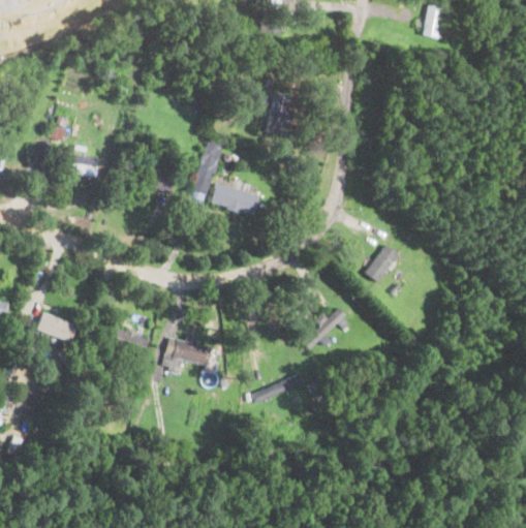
[(267,0),(248,0),(247,6),(267,8),(267,0)]
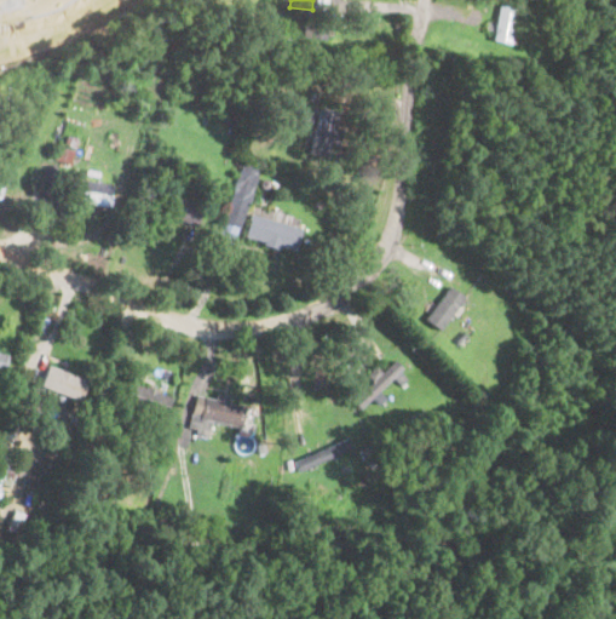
[(520,9),(504,4),(493,39),(510,44),(520,9)]
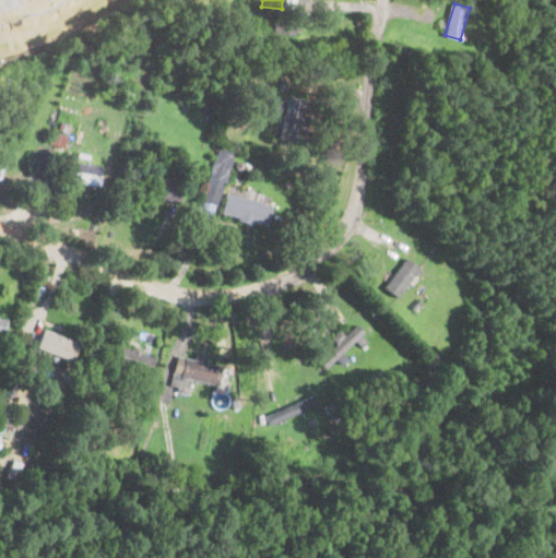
[(300,140),(306,99),(285,97),(280,138),(300,140)]
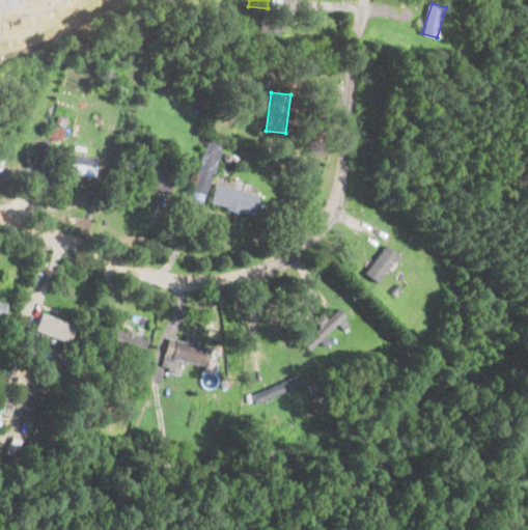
[(67,119),(59,116),(57,123),(50,122),(46,137),(61,141),(67,119)]
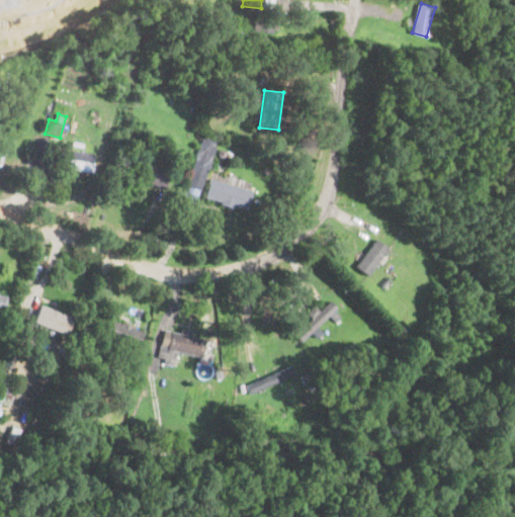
[(195,204),(218,142),(203,137),(181,199),(195,204)]
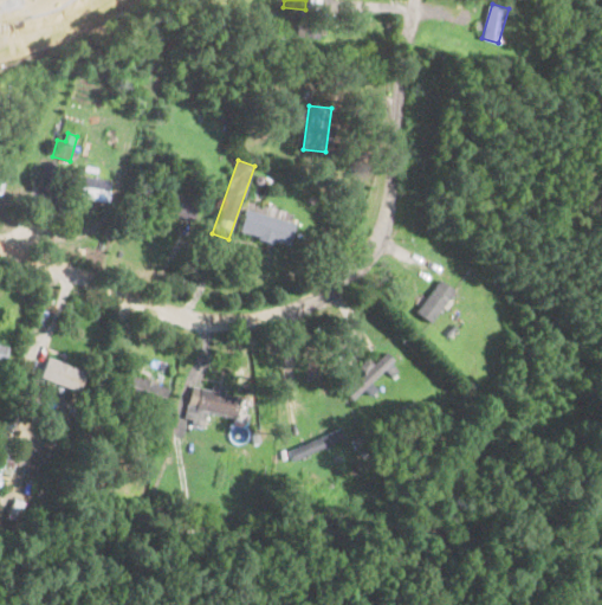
[(111,200),(112,178),(78,177),(77,199),(111,200)]
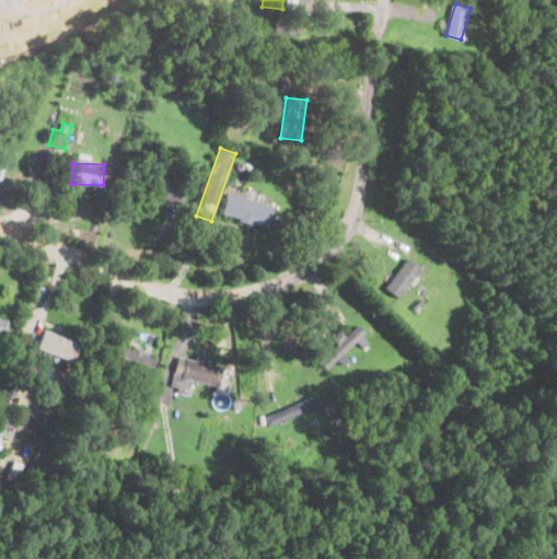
[(184,188),(152,178),(148,194),(178,204),(184,188)]
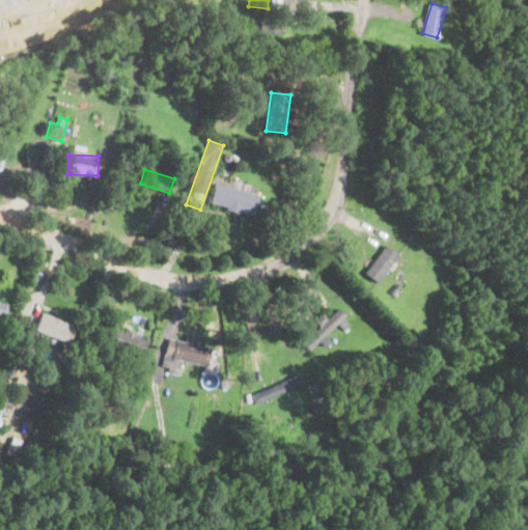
[(253,215),(258,195),(216,184),(211,204),(253,215)]
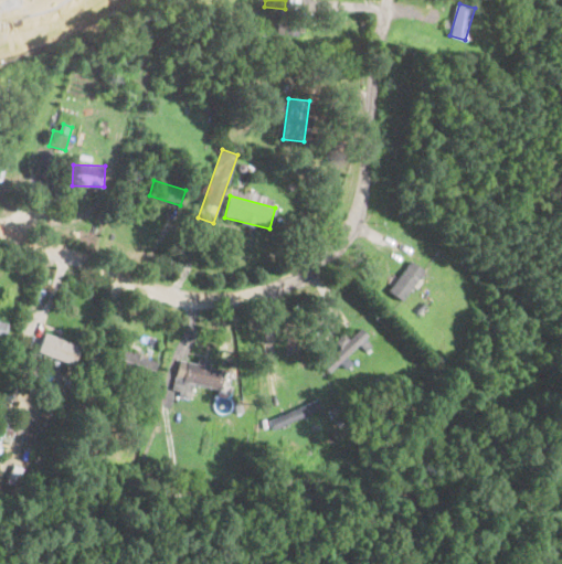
[(389,290),(401,300),(425,273),(412,262),(389,290)]
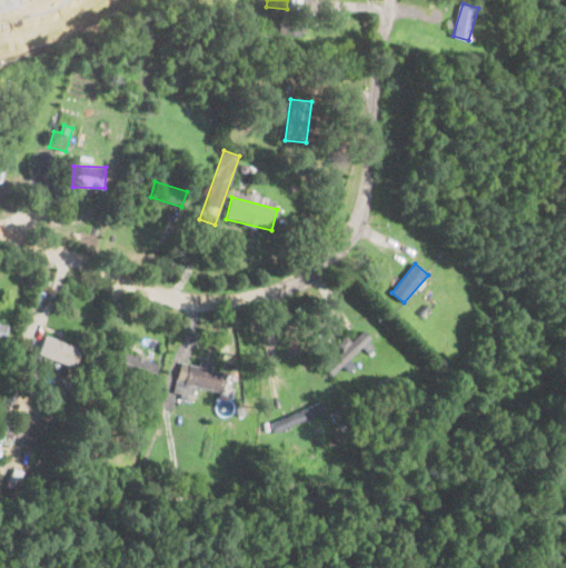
[(0,344),(3,345),(9,327),(0,324),(0,344)]
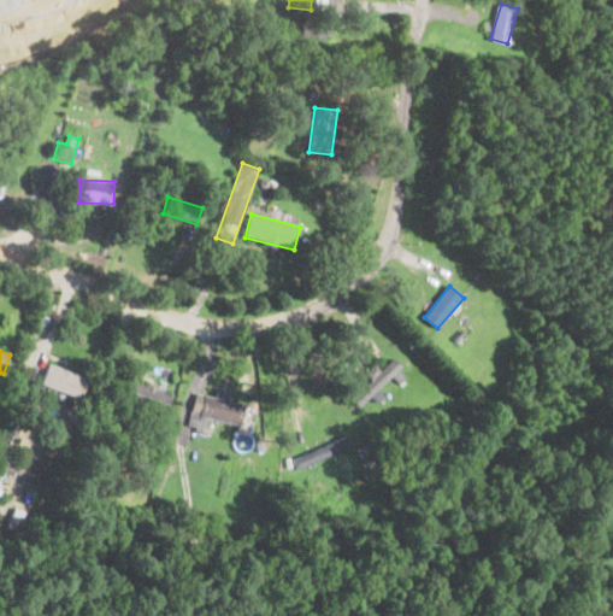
[(367,375),(372,380),(352,400),(361,409),(401,369),(393,361),(382,371),(376,367),(367,375)]
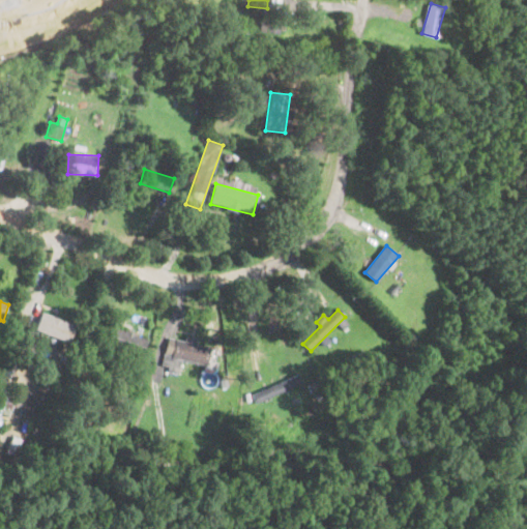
[(37,329),(70,343),(77,325),(44,312),(37,329)]
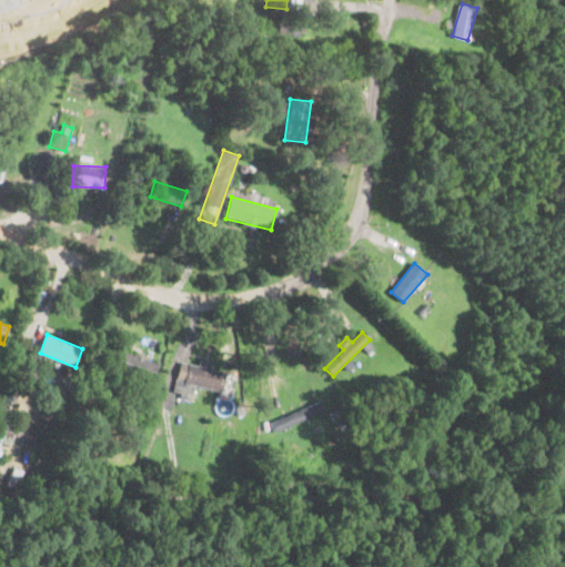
[(158,362),(120,353),(112,383),(149,393),(158,362)]
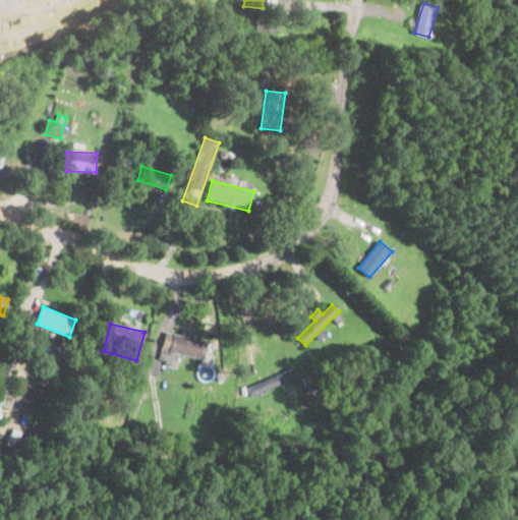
[(206,338),(166,331),(160,363),(177,366),(179,353),(203,356),(206,338)]
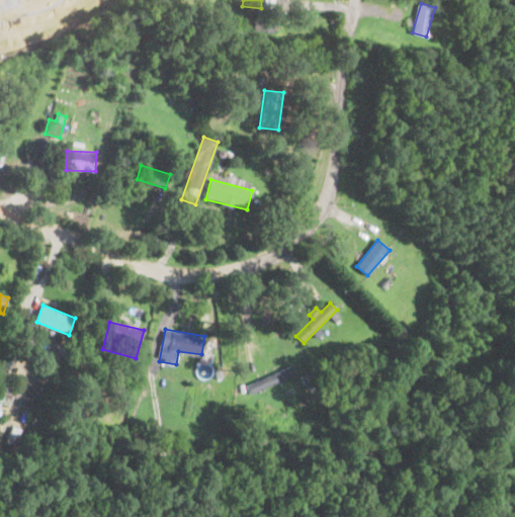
[(296,377),(291,366),(248,386),(253,398),(296,377)]
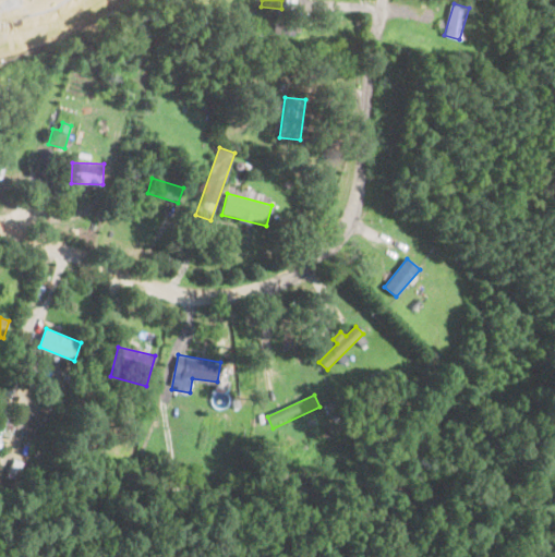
[(0,430),(5,432),(10,408),(0,404),(0,430)]
